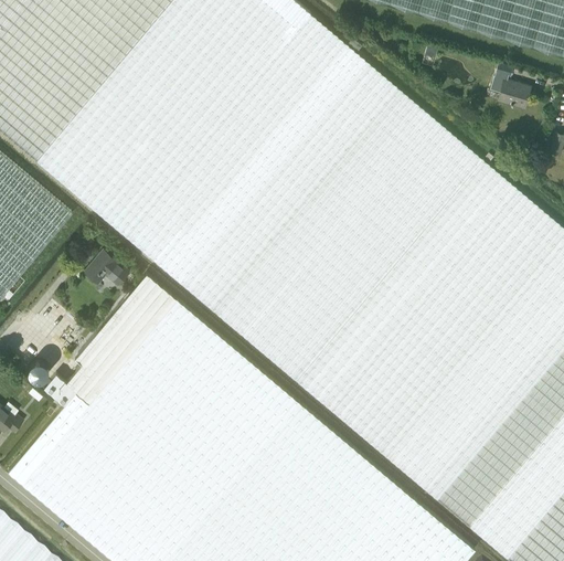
[(0,0),(0,131),(508,560),(563,560),(563,229),(291,0),(0,0)]
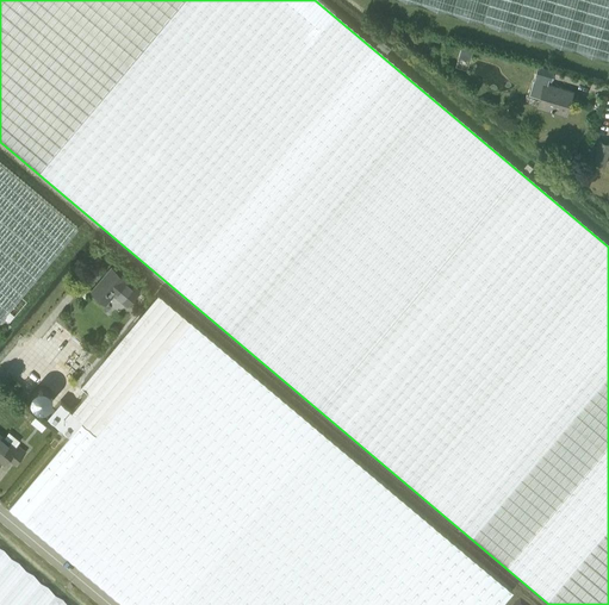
[(608,0),(395,0),(429,11),(608,64),(608,0)]
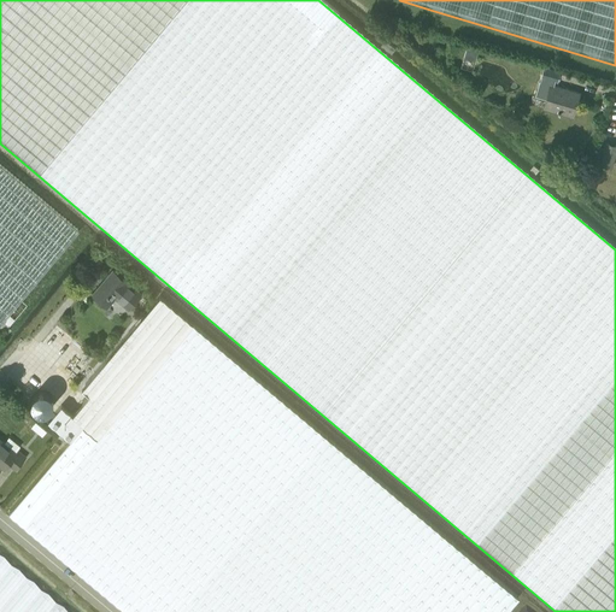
[(381,49),(391,58),(396,53),(386,45),(381,49)]
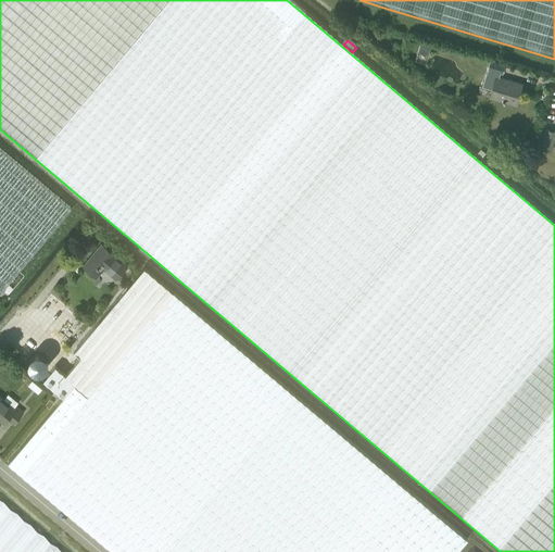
[(505,75),(507,69),(493,64),(491,71),(505,75)]
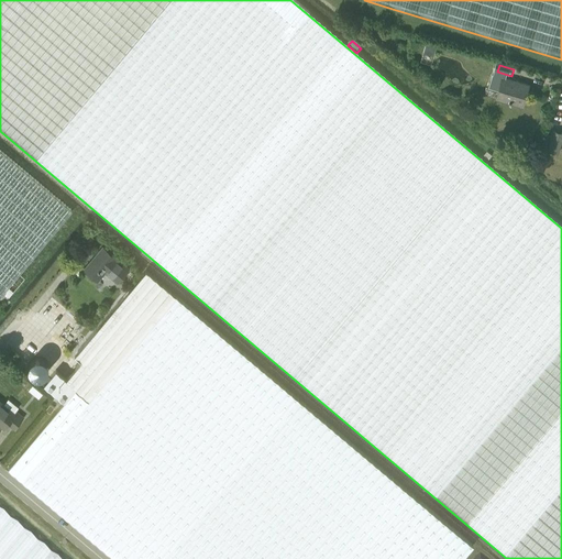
[(527,97),(529,88),(505,81),(499,100),(517,106),(520,95),(527,97)]
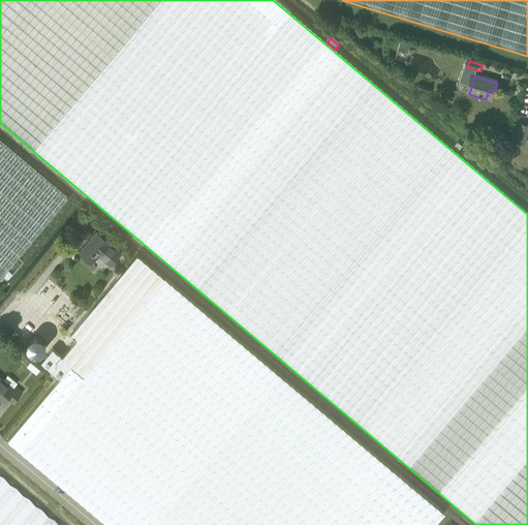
[(525,146),(527,136),(527,127),(522,126),(517,143),(525,146)]
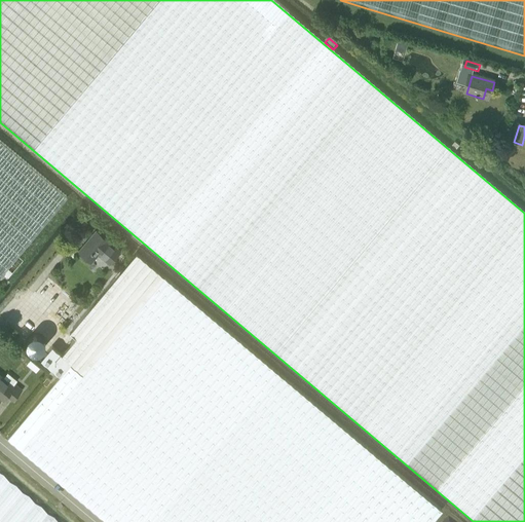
[(0,282),(3,278),(7,283),(24,263),(19,259),(68,200),(0,143),(0,282)]
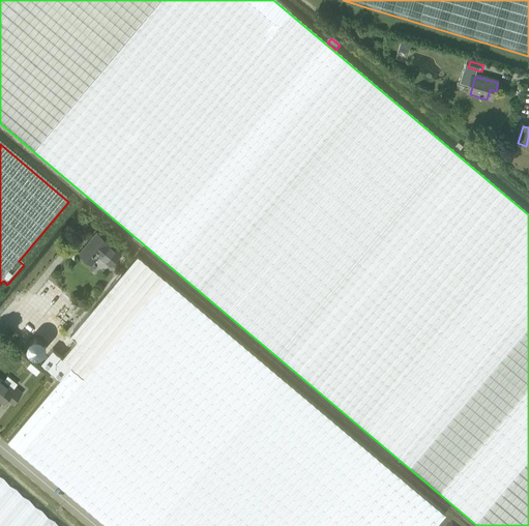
[(94,266),(98,261),(110,269),(121,255),(97,235),(81,256),(94,266)]
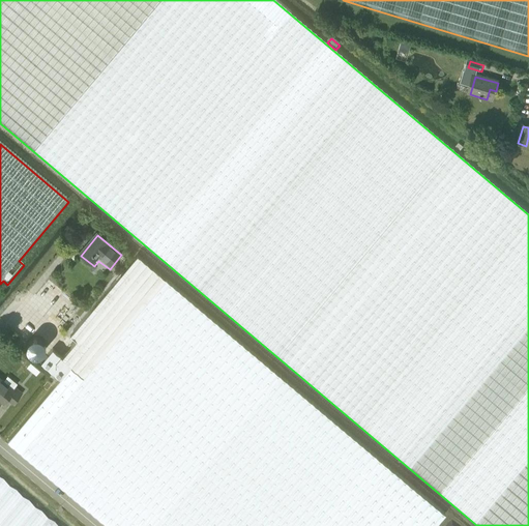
[(84,380),(167,283),(137,258),(70,338),(77,343),(62,360),(84,380)]
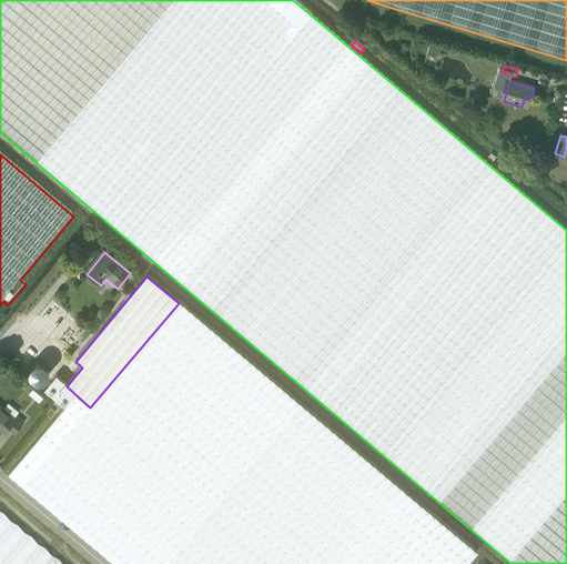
[(69,404),(9,475),(114,563),(469,563),(477,555),(423,509),(179,303),(90,408),(67,386),(59,395),(69,404)]
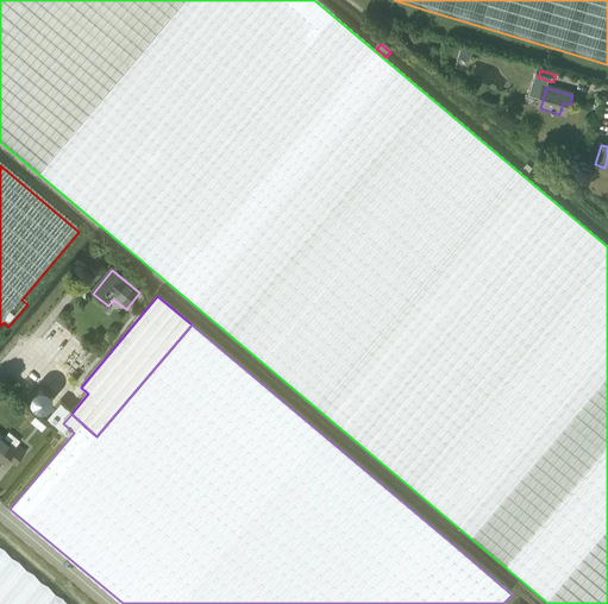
[(16,466),(25,454),(18,448),(17,450),(0,435),(0,460),(5,465),(10,460),(16,466)]
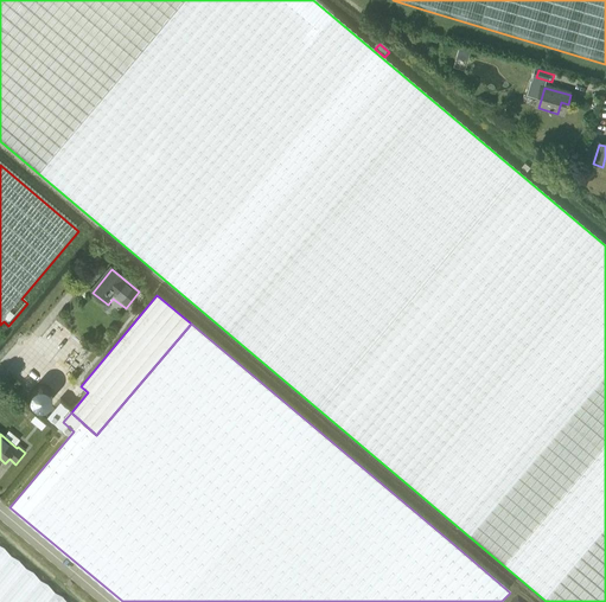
[(55,601),(0,556),(0,601),(55,601)]
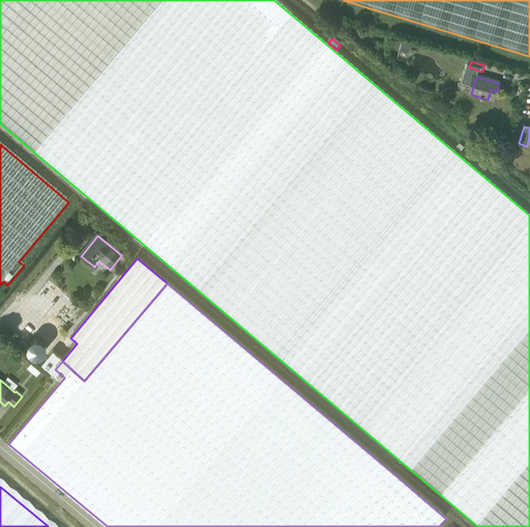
All buildings are outlined.
